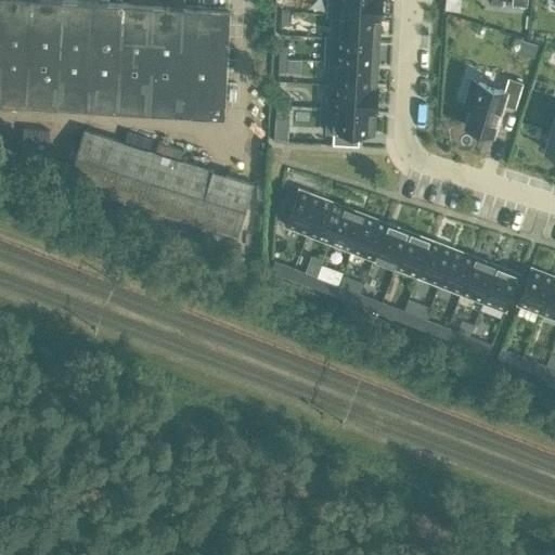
[(0,0),(0,102),(224,115),(230,7),(102,0),(0,0)]
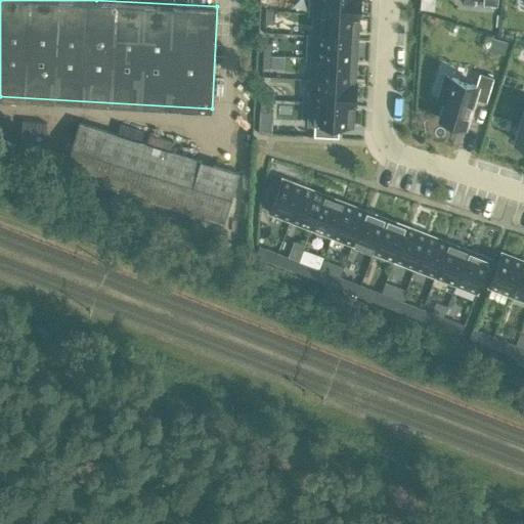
[(310,0),(309,13),(314,14),(314,13),(358,15),(358,16),(360,16),(361,0),(310,0)]
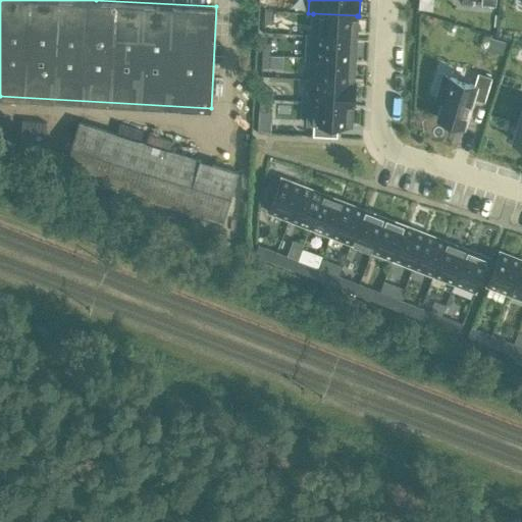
[(265,10),(264,22),(272,23),(273,11),(265,10)]
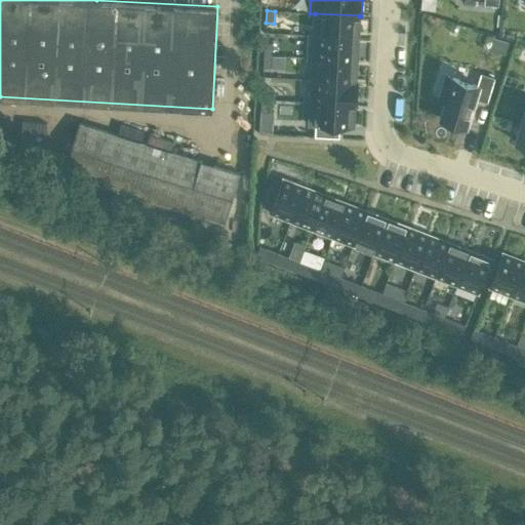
[(359,16),(359,15),(315,13),(315,14),(314,35),(358,38),(359,16)]
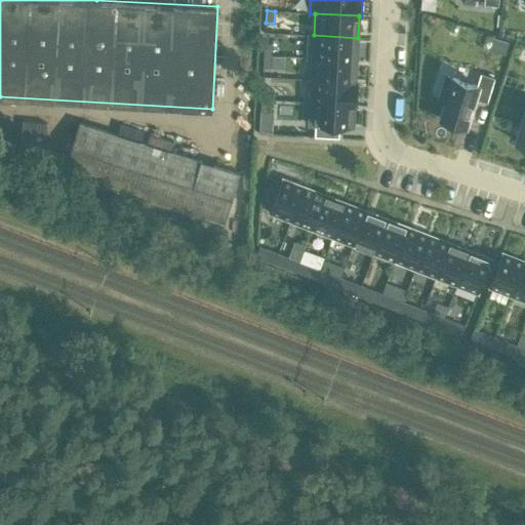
[(309,35),(308,58),(313,58),(313,57),(357,59),(358,38),(314,35),(309,35)]
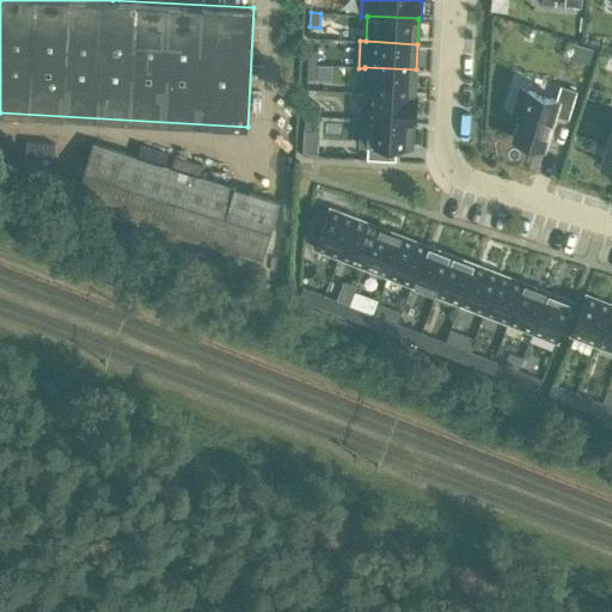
[(308,49),(307,63),(317,65),(318,50),(308,49)]
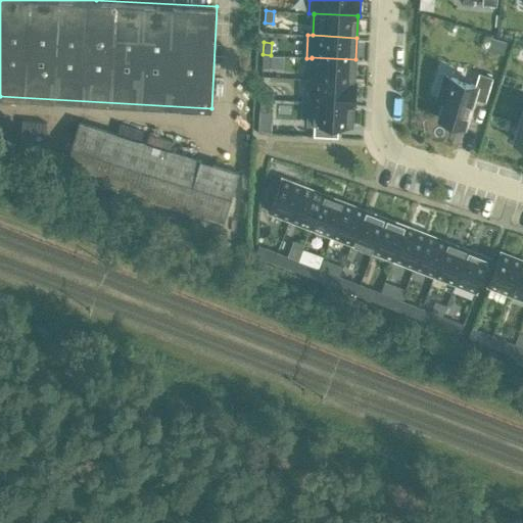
[(263,54),(262,66),(270,67),(271,55),(263,54)]
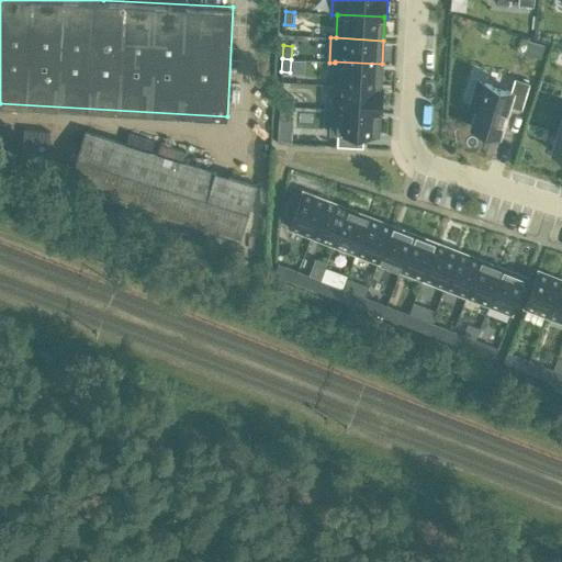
[(335,63),(334,85),(381,88),(381,87),(382,64),(335,62),(335,63)]
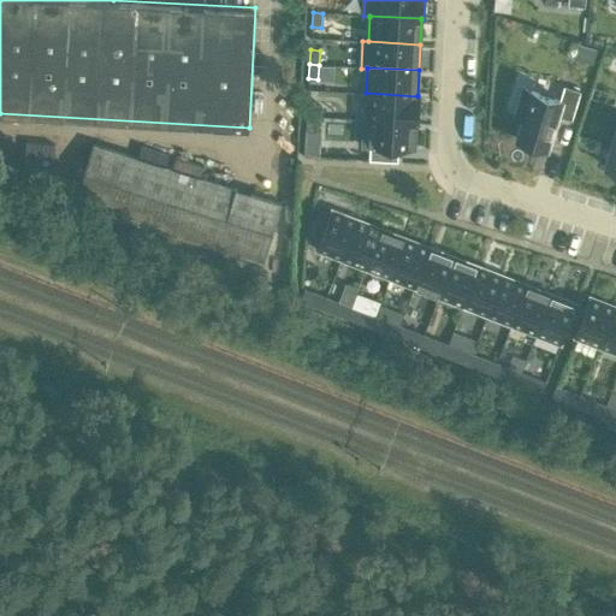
[(523,88),(515,116),(523,118),(516,138),(521,140),(533,143),(533,144),(548,148),(551,135),(551,134),(557,116),(572,119),(580,90),(564,86),(561,100),(523,88)]
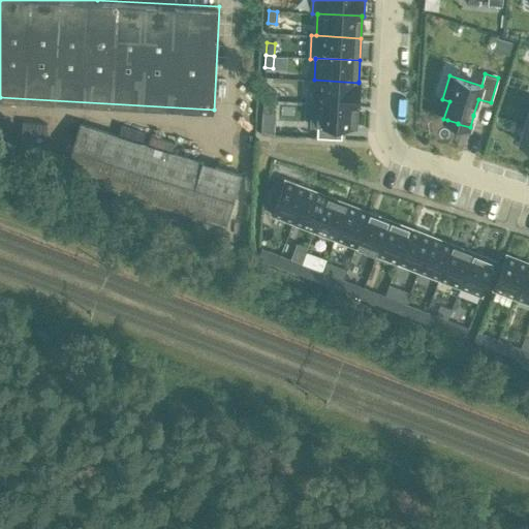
[(361,83),(359,83),(314,80),(313,102),(356,105),(359,105),(361,83)]
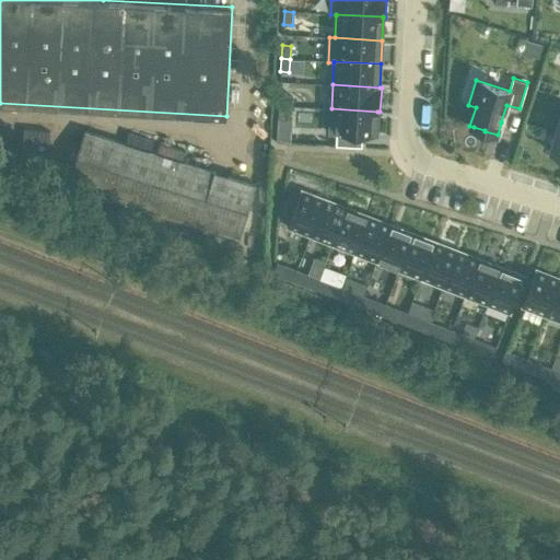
[(279,92),(279,105),(288,106),(288,93),(279,92)]
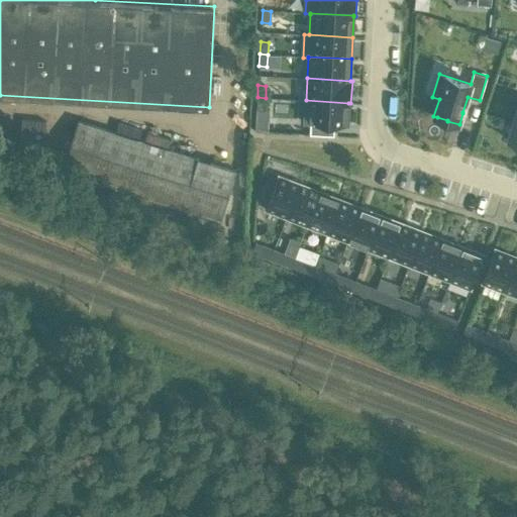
[(257,97),(256,109),(265,110),(266,98),(257,97)]
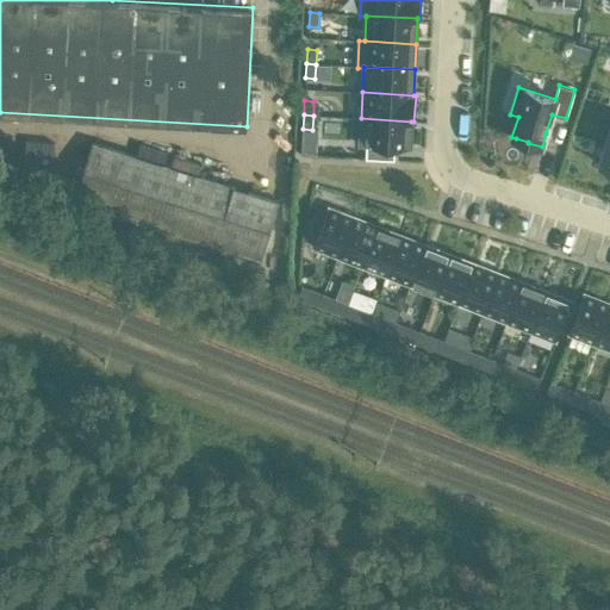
[(361,118),(359,144),(410,148),(411,122),(361,118)]
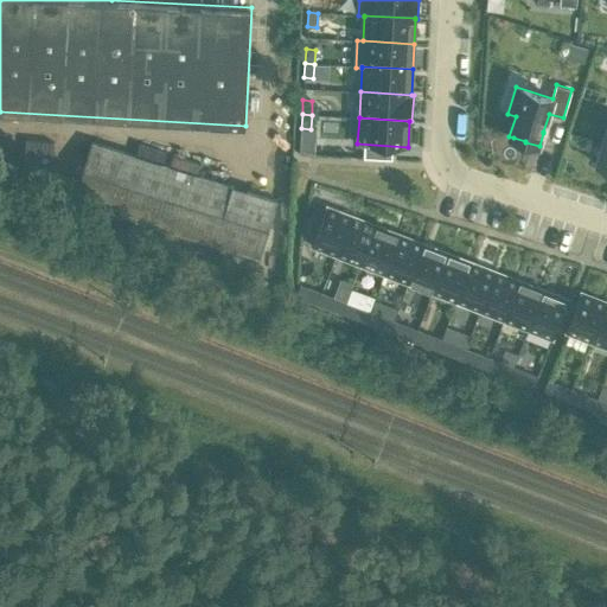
[(606,127),(596,164),(606,166),(606,127)]
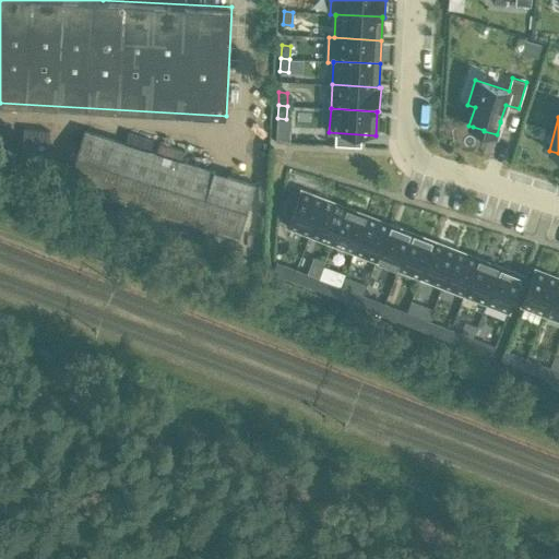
[(287,227),(309,236),(323,200),(301,191),(287,227)]
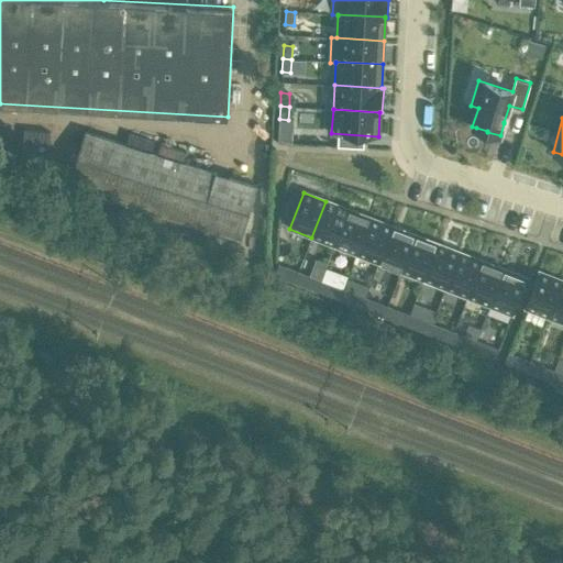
[(326,201),(311,238),(334,246),(349,210),(326,201)]
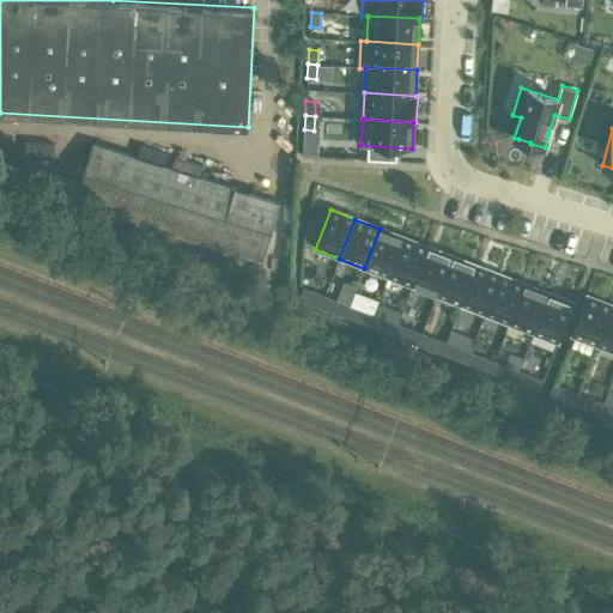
[(388,278),(404,237),(380,229),(364,268),(388,278)]
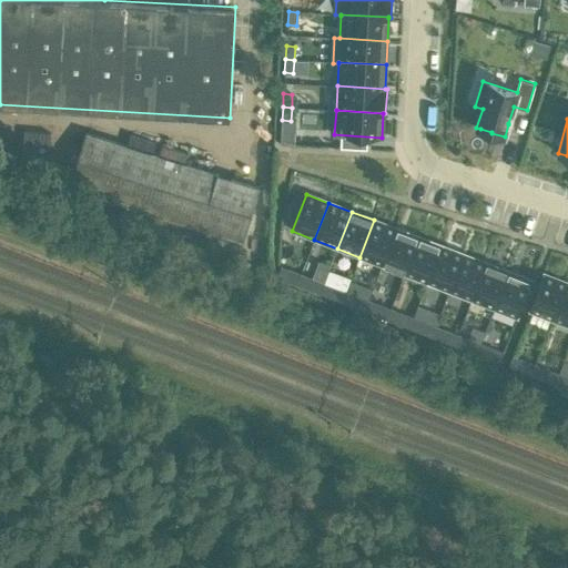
[(382,266),(396,229),(374,220),(359,257),(382,266)]
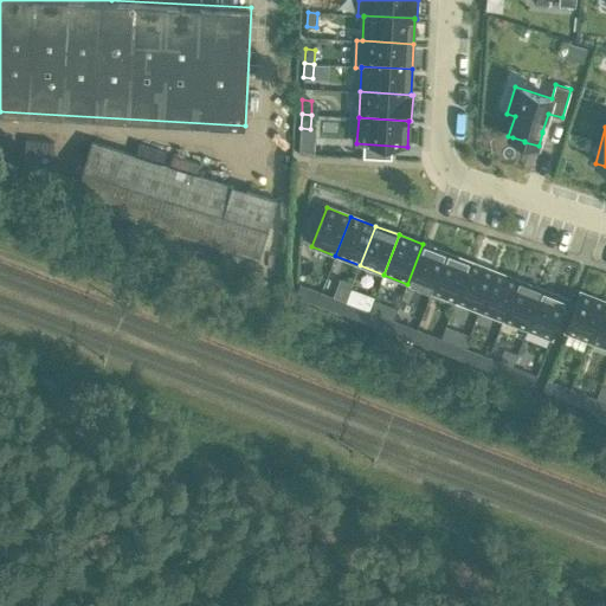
[(446,253),(423,244),(407,284),(431,292),(446,253)]
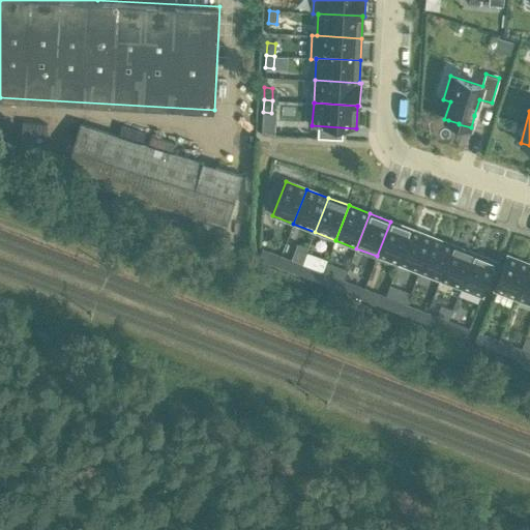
[(412,230),(390,222),(377,256),(399,264),(412,230)]
